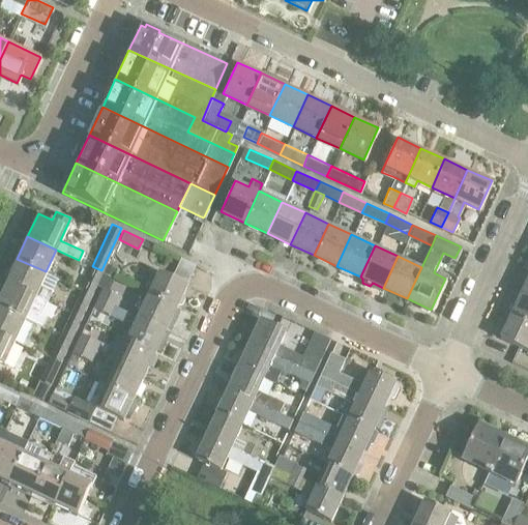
[(17,259),(6,281),(44,299),(50,288),(40,283),(46,271),(17,259)]
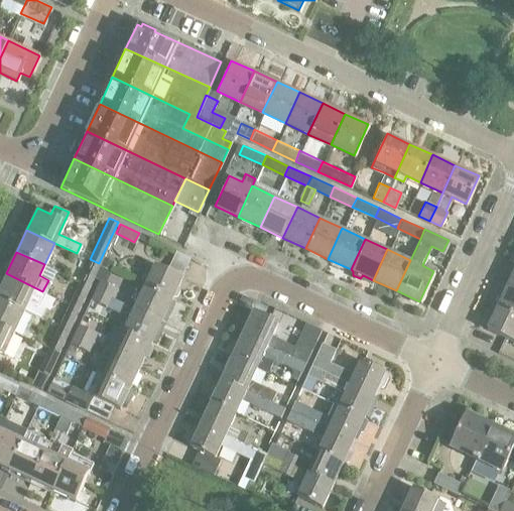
[(103,254),(99,263),(109,268),(113,259),(103,254)]
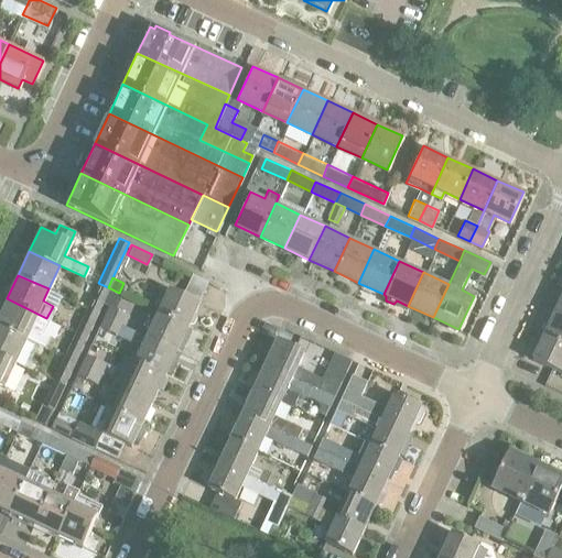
[(98,283),(87,307),(97,312),(108,287),(98,283)]
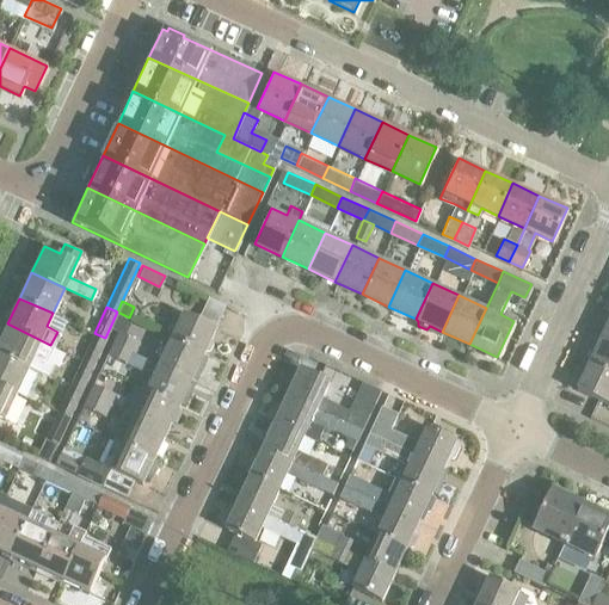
[(211,341),(209,337),(215,326),(183,310),(171,338),(202,352),(204,349),(209,347),(211,341)]
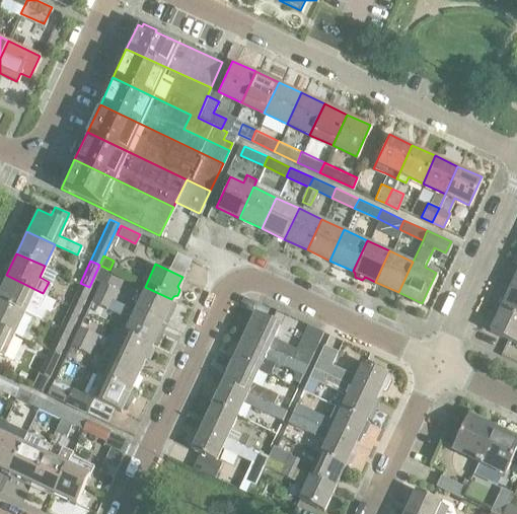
[(0,299),(23,310),(40,317),(44,307),(38,304),(43,293),(6,275),(0,288),(0,299)]
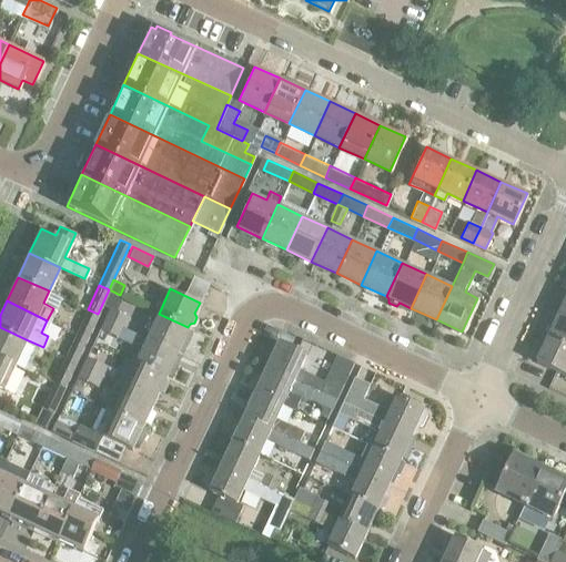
[(110,306),(104,317),(125,327),(131,316),(110,306)]
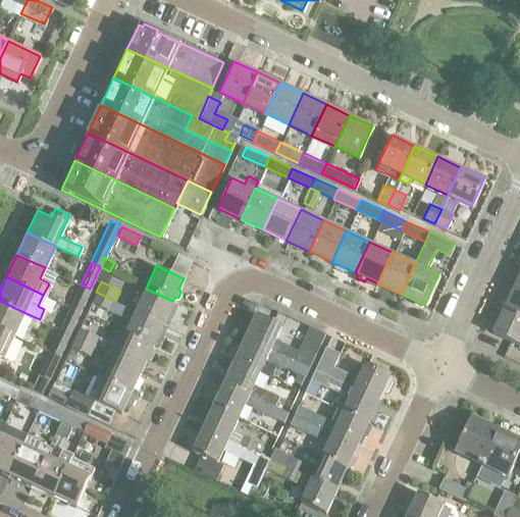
[(81,285),(69,307),(79,311),(90,289),(81,285)]
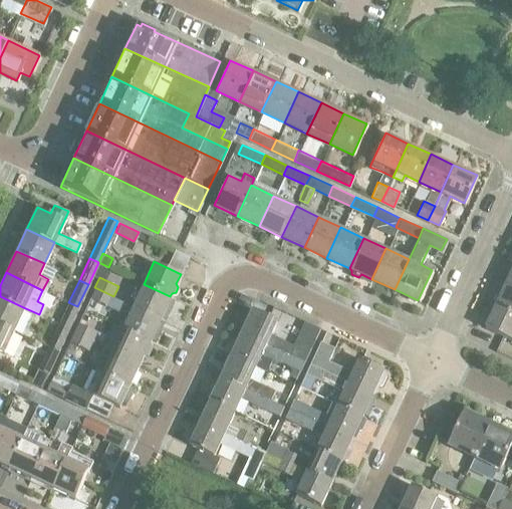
[(496,301),(495,304),(511,311),(511,285),(505,282),(501,291),(497,291),(494,298),(496,301)]
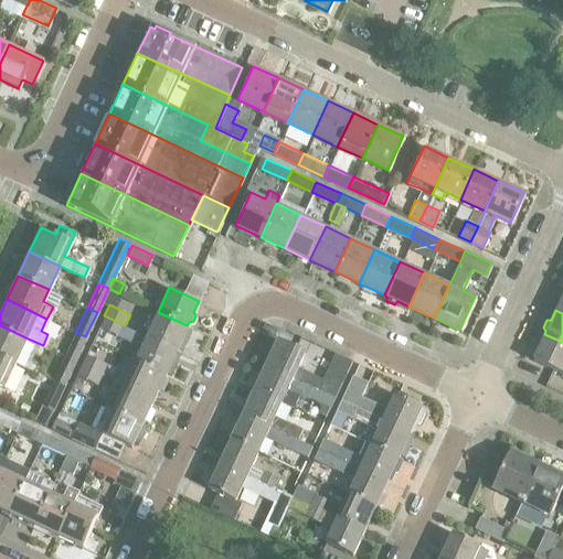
[(186,328),(187,325),(158,312),(147,335),(176,350),(180,341),(184,342),(190,330),(186,328)]
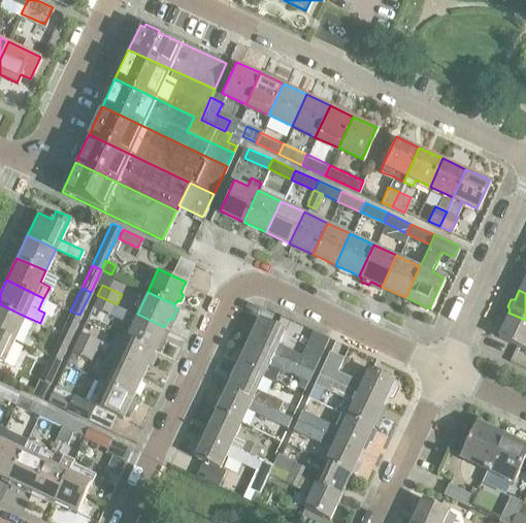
[(117,304),(97,295),(93,304),(112,314),(117,304)]
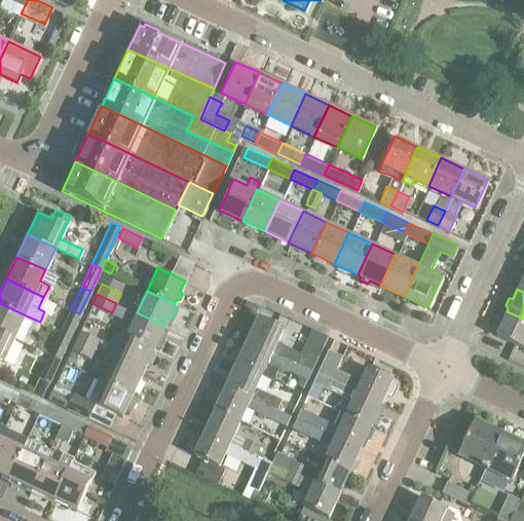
[(0,330),(13,337),(24,314),(0,303),(0,330)]
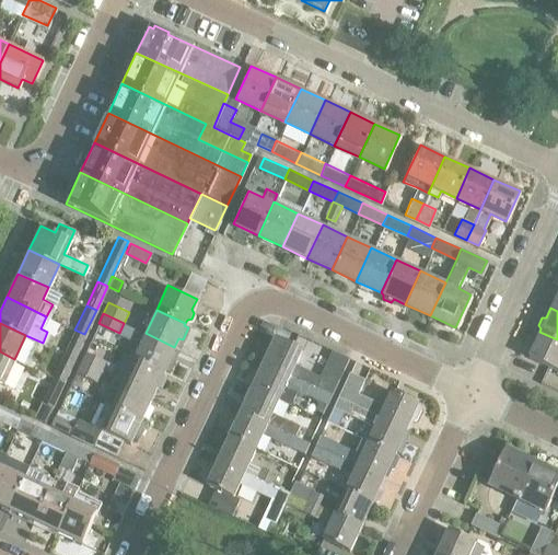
[(74,330),(64,353),(73,357),(84,334),(74,330)]
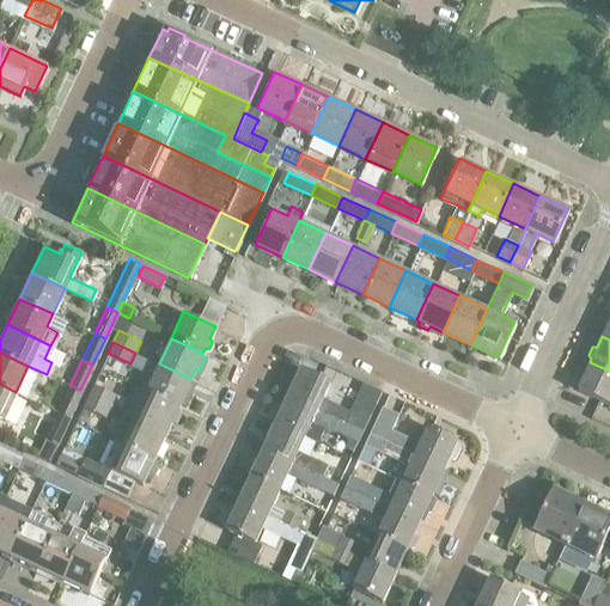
[(609,371),(590,362),(577,389),(609,404),(609,371)]
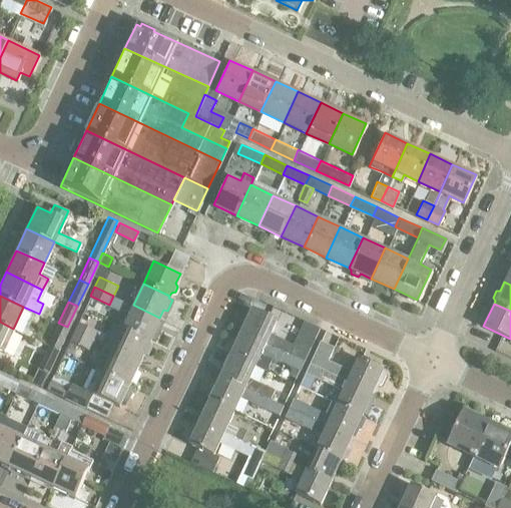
[(133,305),(123,327),(149,339),(150,338),(153,339),(159,328),(155,326),(159,318),(133,305)]
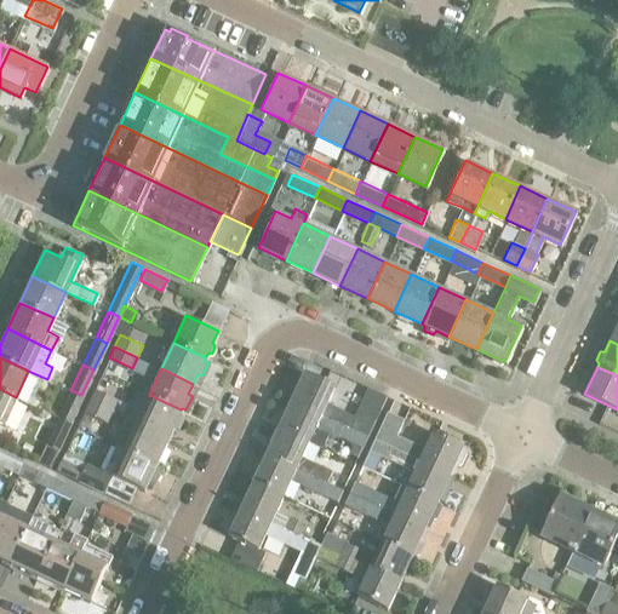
[(291,399),(367,434),(379,407),(362,400),(355,415),(325,401),(333,385),(304,372),(291,399)]
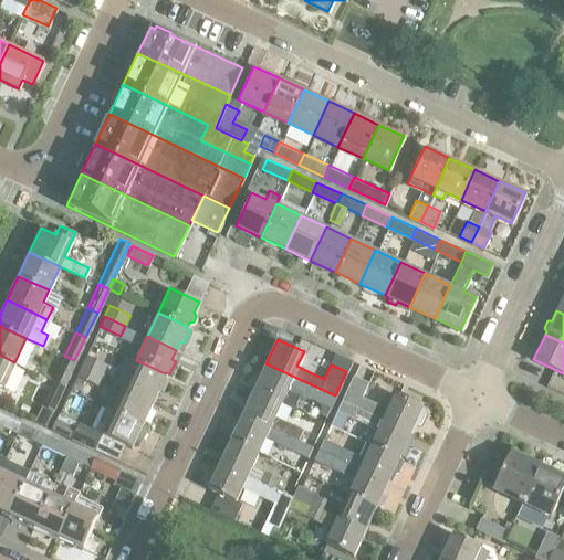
[(14,362),(0,355),(0,384),(3,387),(14,362)]
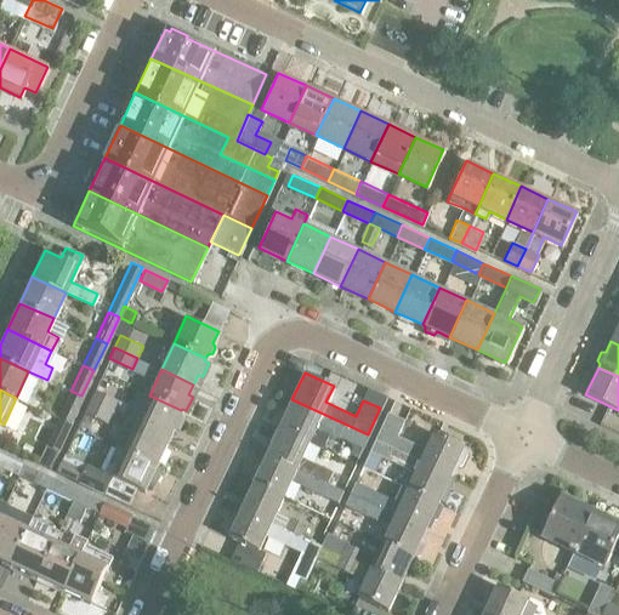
[(95,389),(90,400),(113,411),(119,400),(95,389)]
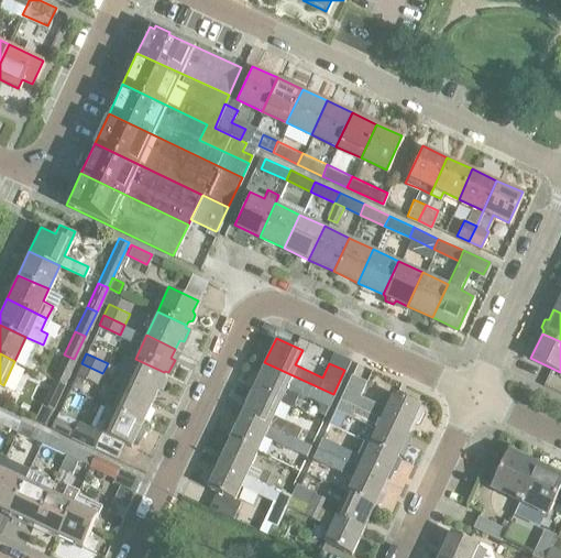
[(64,354),(53,379),(63,383),(74,359),(64,354)]
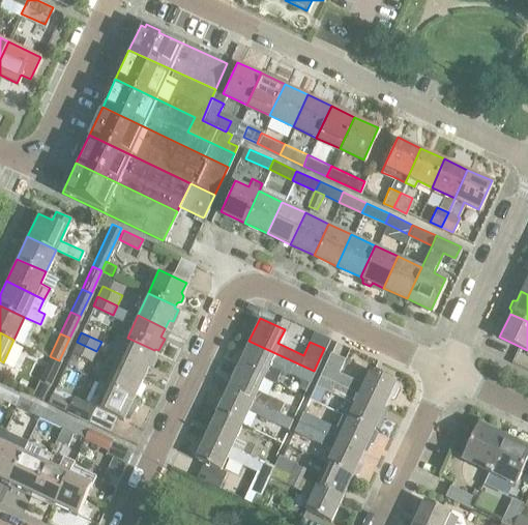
[(127,338),(116,360),(144,373),(154,350),(127,338)]
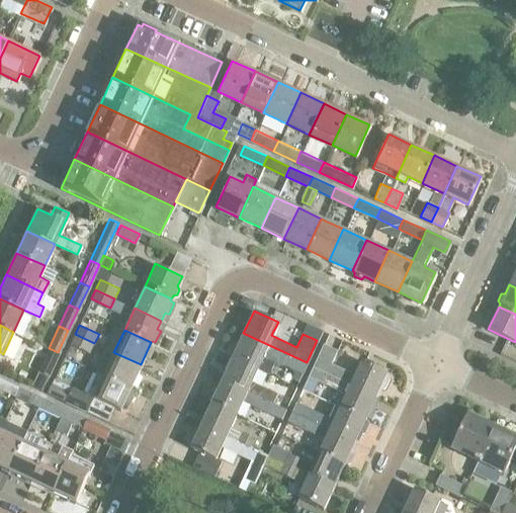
[(233,355),(257,367),(262,355),(280,364),(281,363),(302,372),(307,362),(243,333),(239,342),(235,342),(230,351),(233,355)]
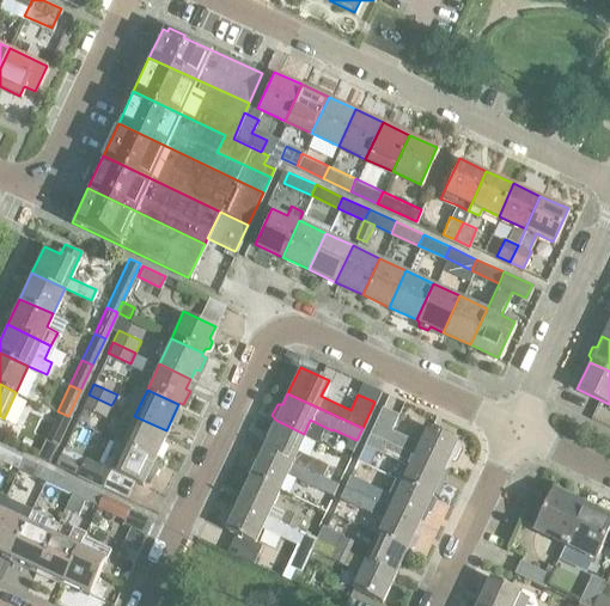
[(111,405),(89,395),(84,406),(107,417),(111,405)]
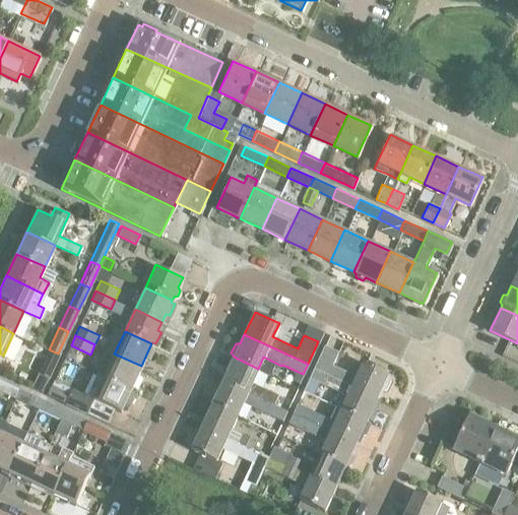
[(331,364),(337,350),(323,344),(313,367),(377,396),(381,387),(383,388),(385,388),(389,379),(389,376),(386,375),(387,374),(363,362),(357,376),(331,364)]
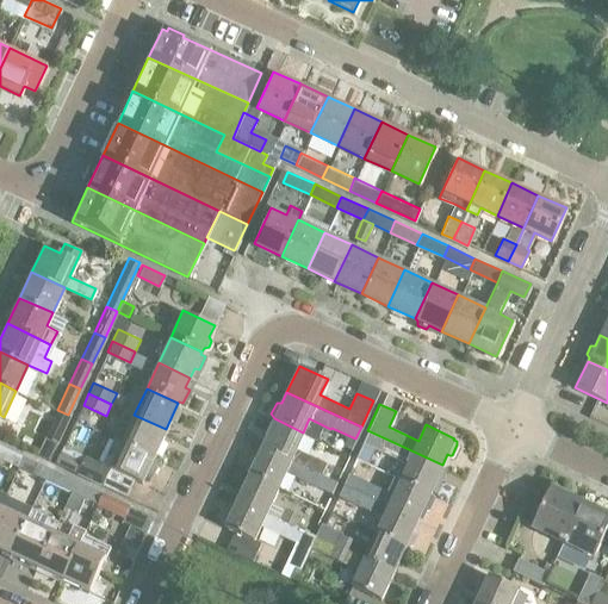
[(68,415),(57,410),(45,436),(56,441),(68,415)]
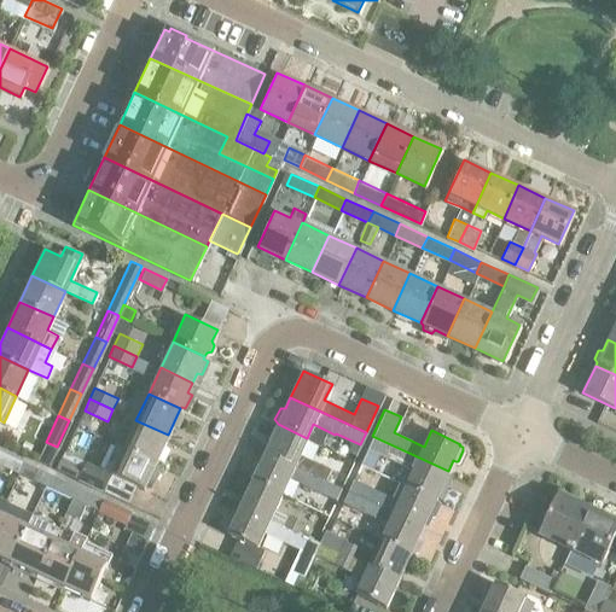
[(132,430),(123,447),(156,461),(168,435),(135,420),(126,415),(121,425),(132,430)]
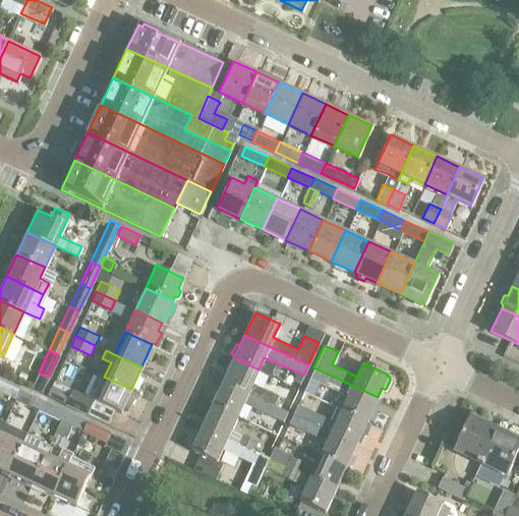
[(234,357),(223,380),(274,404),(278,395),(252,383),(258,369),(234,357)]
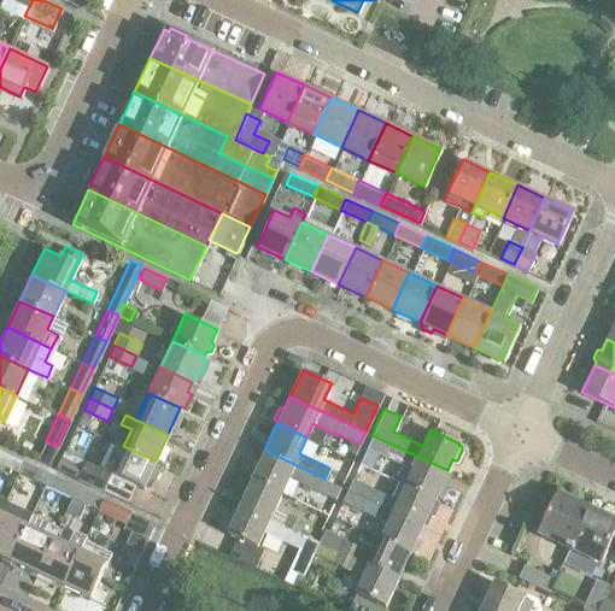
[(413,469),(405,483),(434,497),(447,470),(372,435),(367,447),(413,469)]
